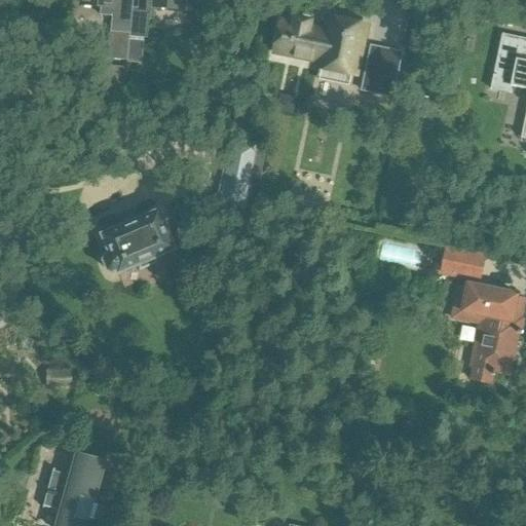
[(110,32),(127,34),(130,0),(80,0),(80,5),(113,8),(110,32)]
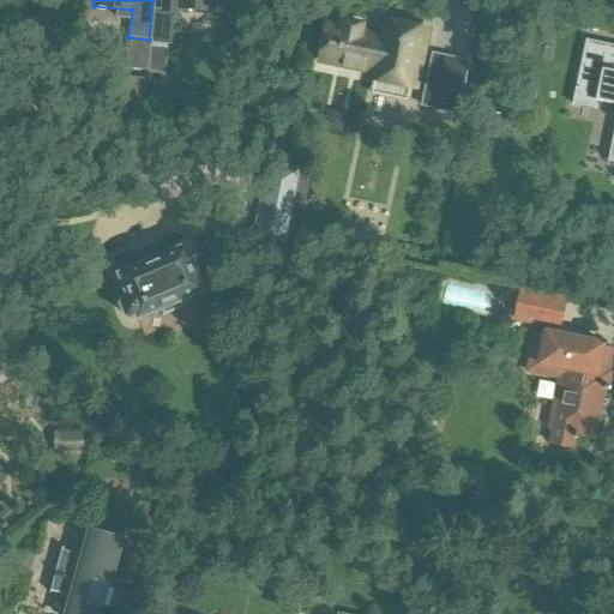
[(152,0),(149,40),(151,40),(150,43),(172,46),(174,24),(175,24),(176,8),(196,10),(215,12),(215,0),(152,0)]
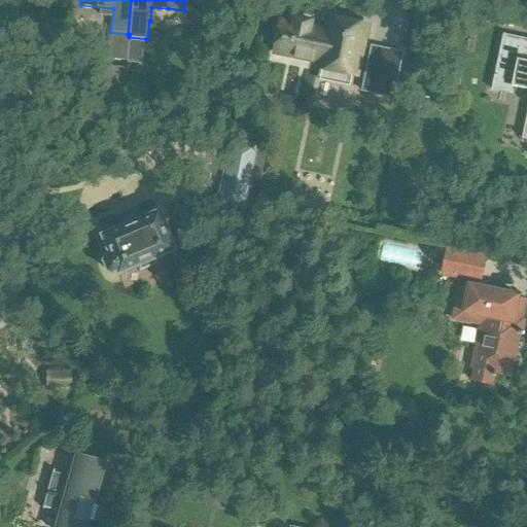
[(355,77),(360,78),(372,24),(327,14),(324,27),(315,25),(316,20),(294,14),(293,20),(280,18),(273,56),(316,65),(315,69),(321,70),(318,81),(352,89),(355,77)]
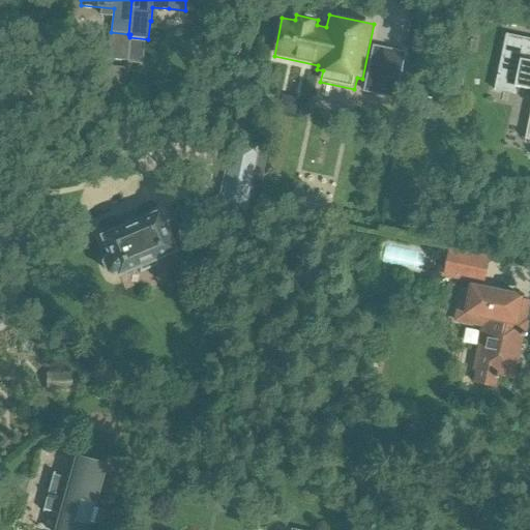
[(529,39),(506,35),(494,90),(514,94),(516,87),(529,90),(529,39)]
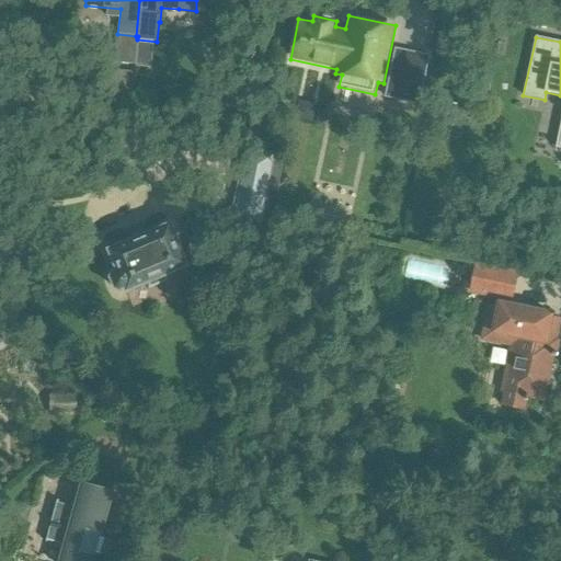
[(395,48),(385,98),(419,105),(430,56),(395,48)]
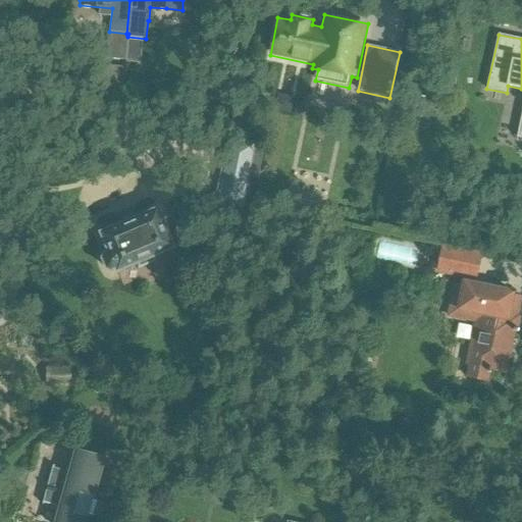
[(126,53),(125,62),(140,63),(141,54),(126,53)]
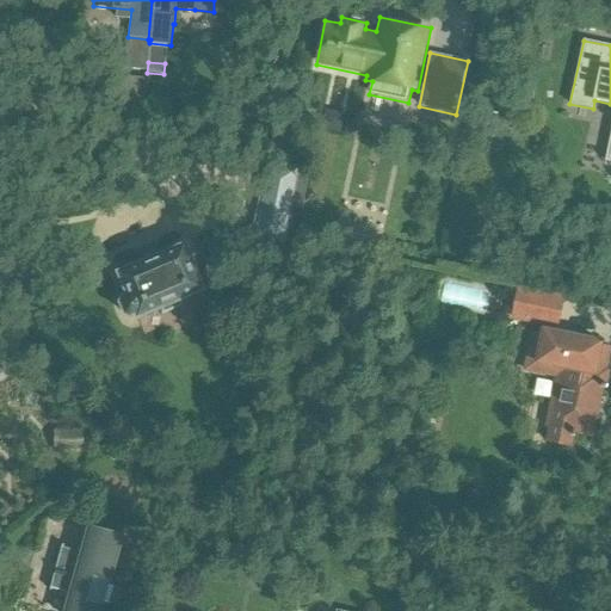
[(532,102),(535,87),(522,85),(518,99),(532,102)]
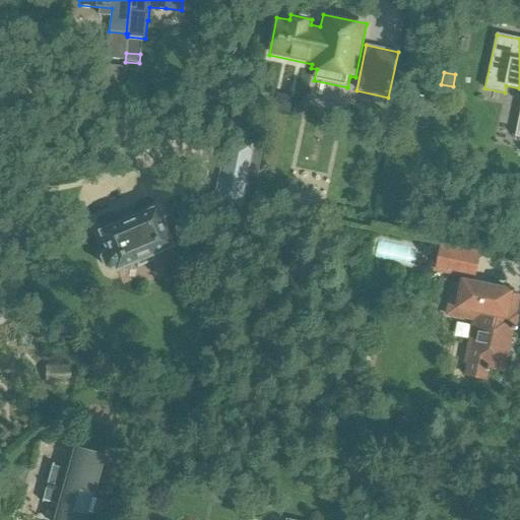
[(293,98),(276,93),(273,111),(289,114),(293,98)]
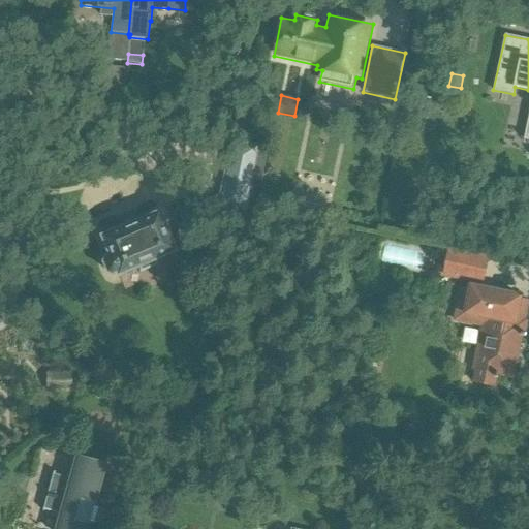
[(260,180),(267,149),(235,142),(232,152),(230,152),(221,196),(223,196),(221,207),(245,212),(252,179),(260,180)]
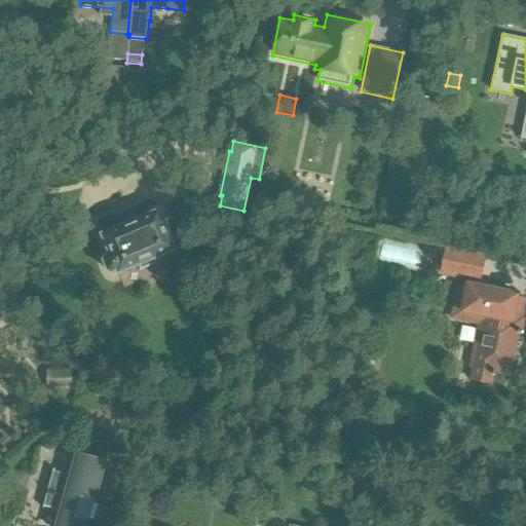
[(106,257),(104,261),(108,271),(113,272),(117,271),(118,273),(139,265),(137,259),(152,253),(155,259),(176,250),(159,211),(103,235),(110,255),(106,257)]
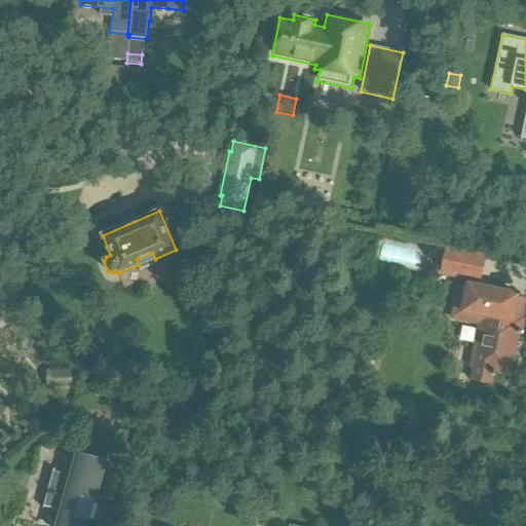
[(440,275),(479,285),(486,255),(446,247),(440,275)]
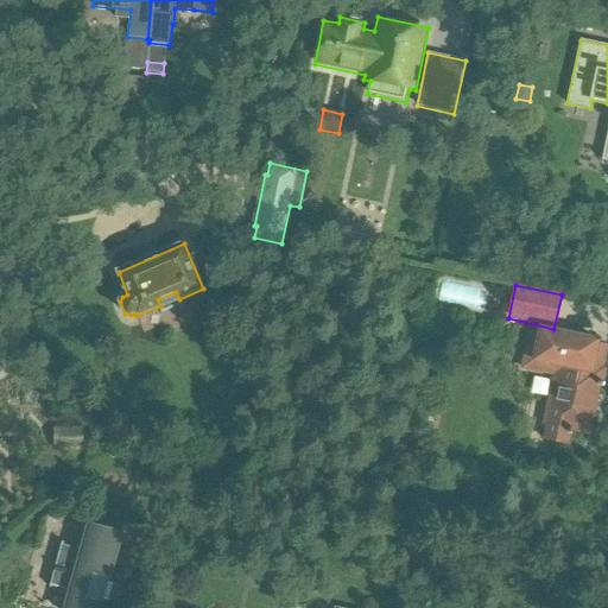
[(534,359),(532,369),(539,371),(553,374),(544,419),(543,425),(545,425),(546,425),(545,434),(544,439),(567,444),(569,431),(588,435),(599,386),(600,386),(603,387),(605,384),(602,384),(606,368),(600,367),(591,366),(595,349),(597,339),(549,328),(540,327),(538,337),(534,359)]
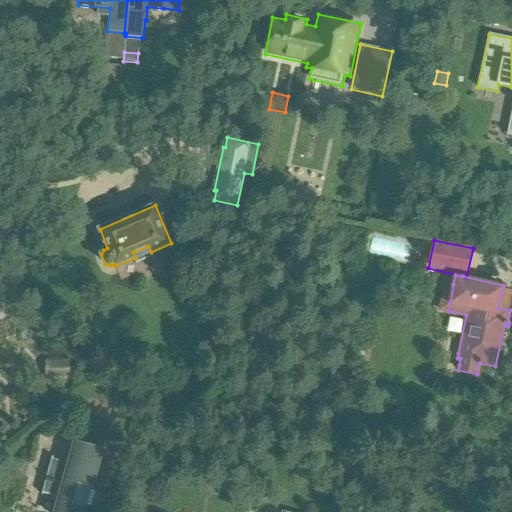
[(69,359),(45,360),(45,378),(70,377),(69,359)]
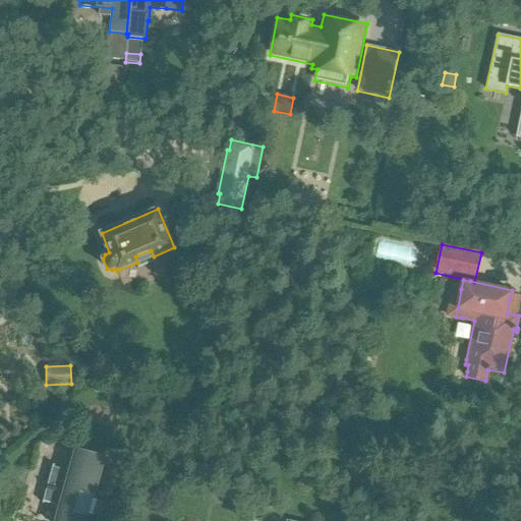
[(52,410),(61,421),(70,413),(69,412),(73,409),(66,402),(63,404),(61,402),(52,410)]
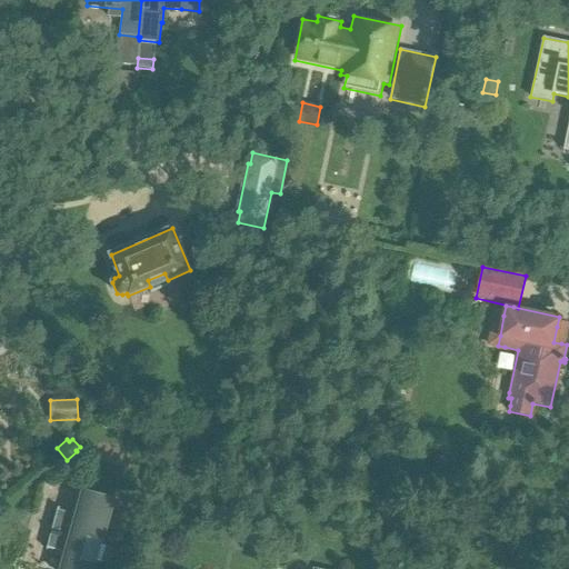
[(99,546),(110,501),(80,493),(75,516),(57,511),(58,509),(56,508),(45,550),(47,551),(47,549),(65,553),(60,568),(92,568),(95,561),(99,562),(103,563),(107,561),(109,558),(109,557),(109,552),(107,549),(103,547),(99,546)]
